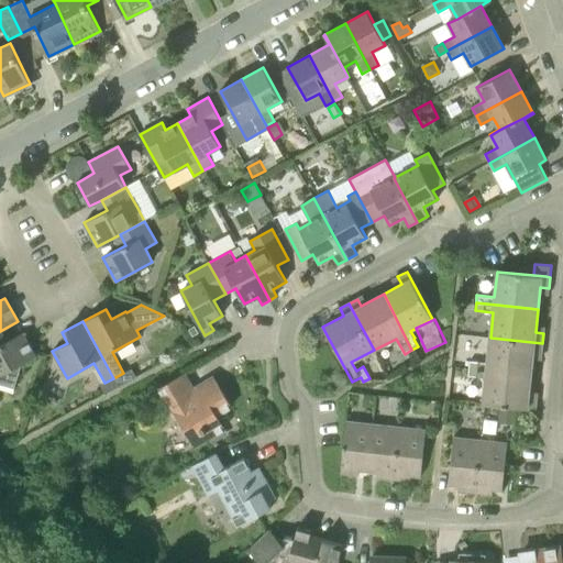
[(189,330),(194,337),(198,333),(195,327),(189,330)]
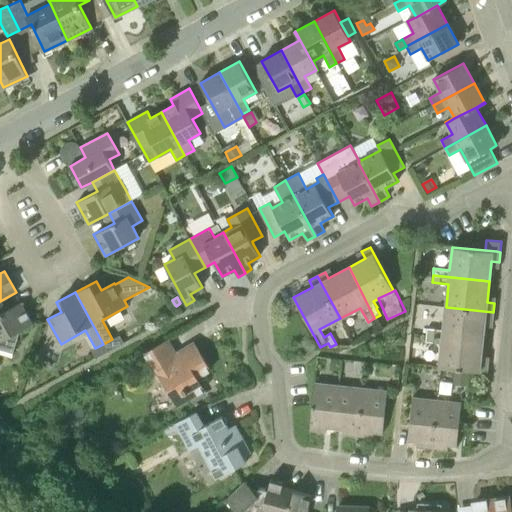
[(0,354),(11,358),(19,331),(32,324),(21,302),(0,313),(0,354)]
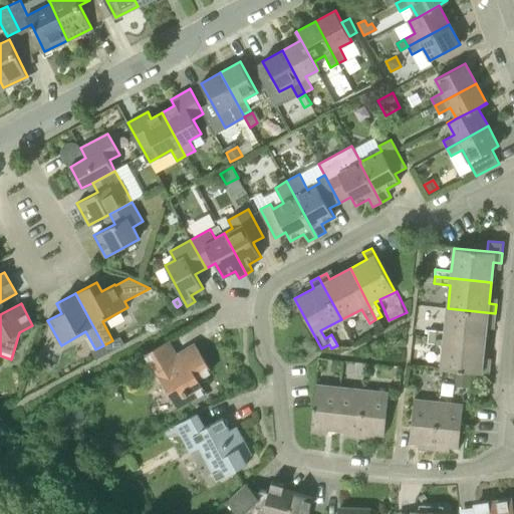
[(429,329),(429,335),(485,341),(487,321),(494,322),(495,313),(448,308),(445,330),(429,329)]
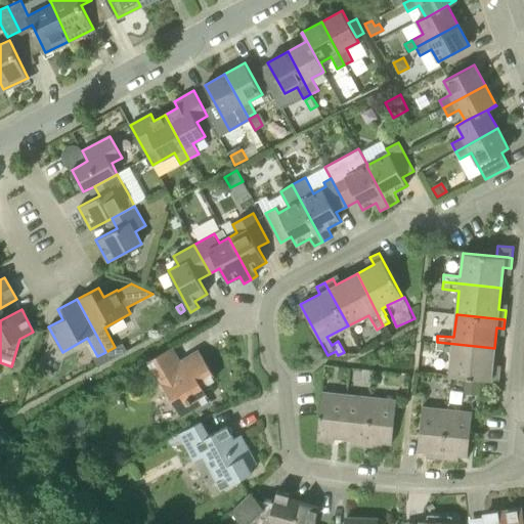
[(492,370),(493,359),(494,348),(437,342),(436,350),(452,352),(449,376),(465,378),(471,378),(477,379),(478,379),(498,381),(499,372),(492,370)]
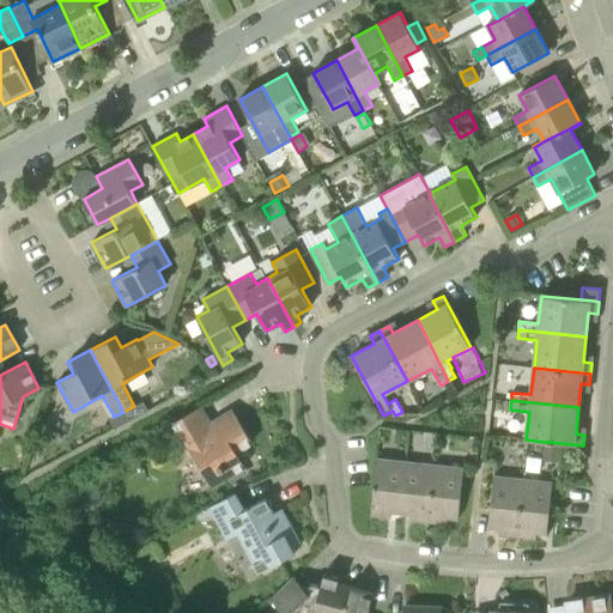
[(123,412),(128,420),(147,411),(144,402),(134,406),(123,412)]
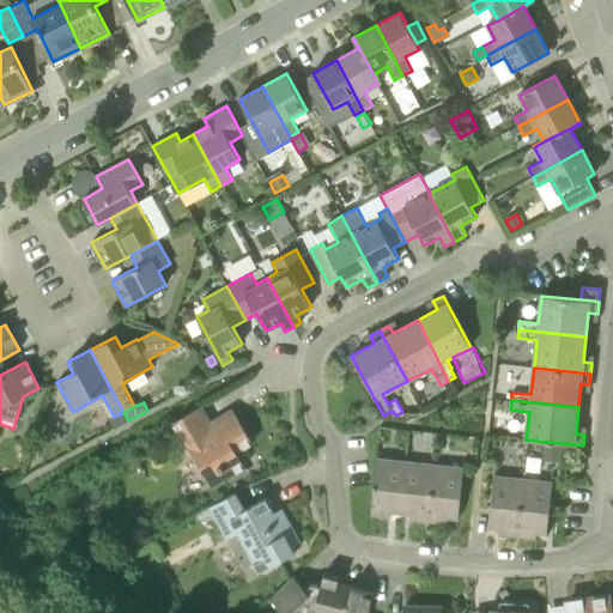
[(211,423),(201,406),(174,423),(212,486),(228,477),(246,466),(237,451),(253,442),(232,410),(211,423)]
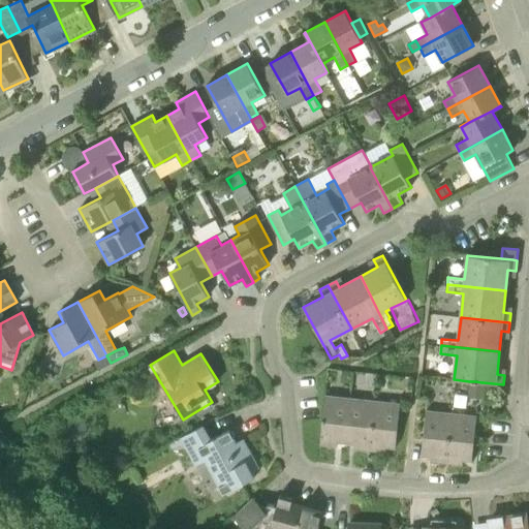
[(111,363),(106,355),(98,360),(93,363),(97,370),(111,363)]
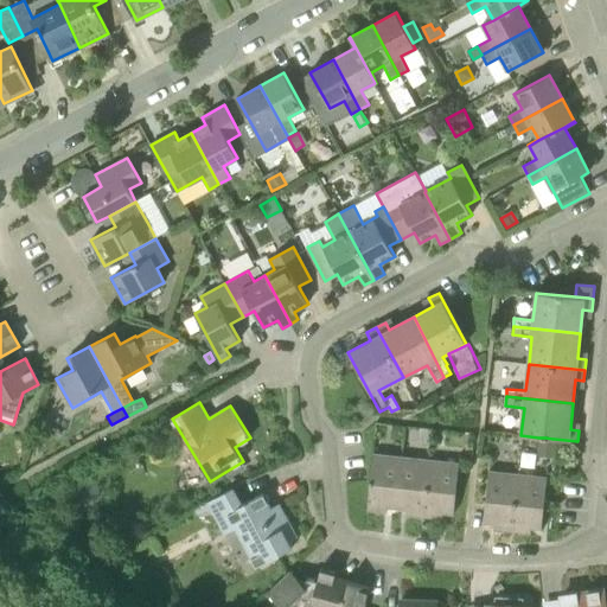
[(538,438),(537,453),(551,454),(554,439),(553,439),(545,438),(538,438)]
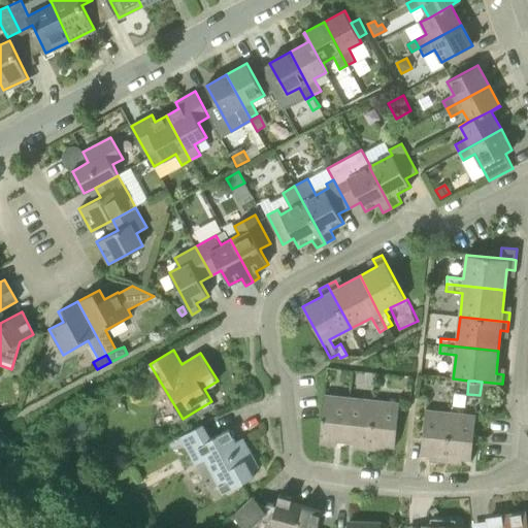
[(325,395),(319,444),(335,446),(336,440),(344,441),(349,397),(325,395)]
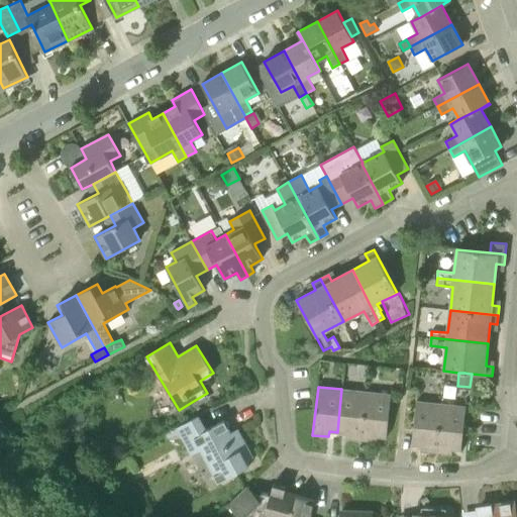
[(341,389),(337,432),(346,433),(345,438),(360,440),(366,392),(341,389)]
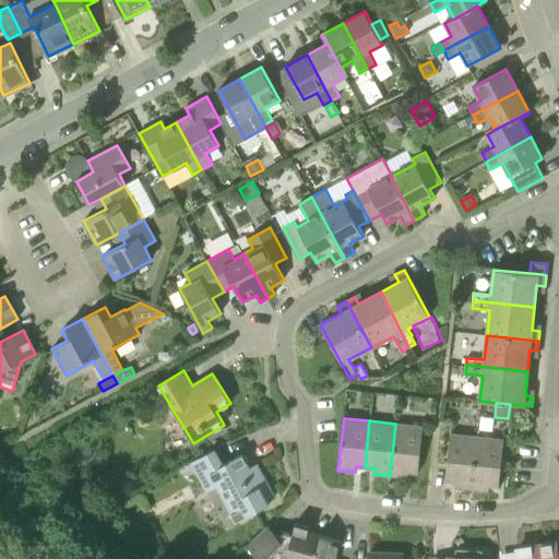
[(423,426),(395,424),(390,476),(407,478),(408,472),(418,473),(423,426)]
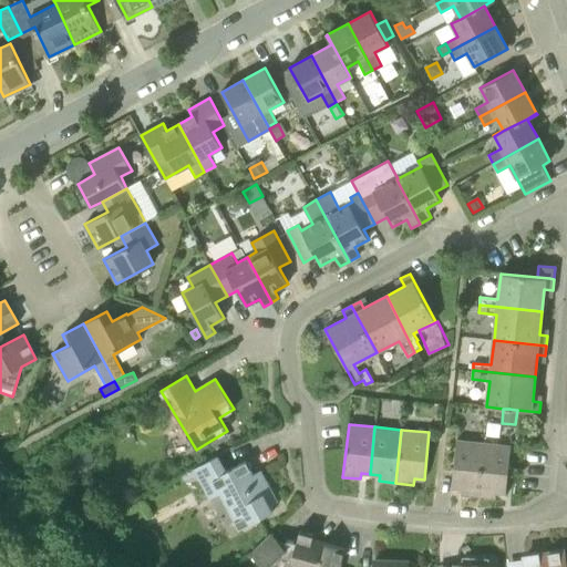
[(478,496),(484,443),(456,440),(452,487),(462,488),(461,494),(478,496)]
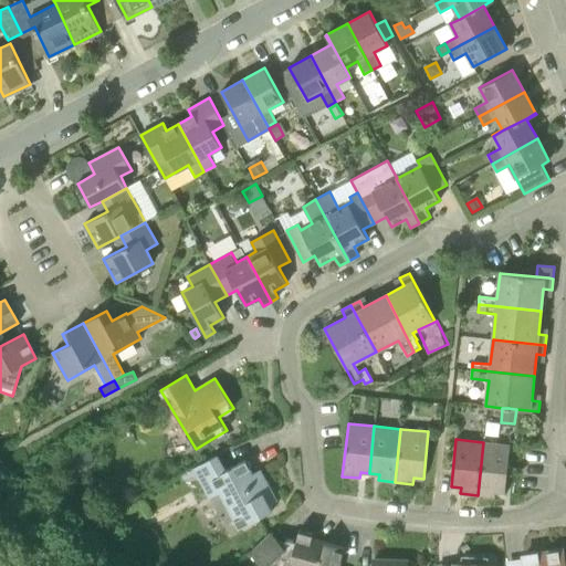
[(510,444),(483,442),(478,495),(494,496),(495,491),(505,492),(510,444)]
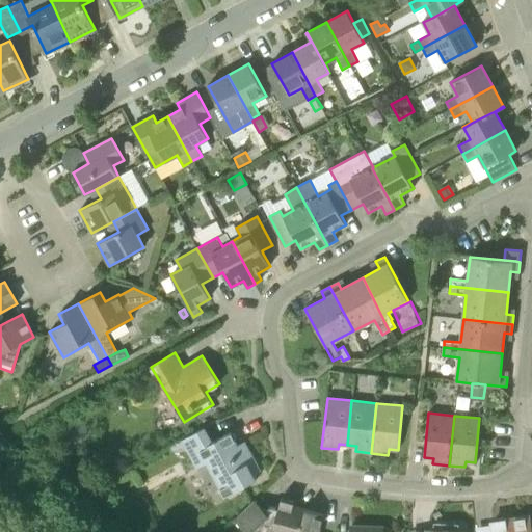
[(212,443),(204,427),(181,440),(169,446),(173,452),(184,446),(196,469),(207,463),(224,498),(256,480),(254,476),(261,472),(244,442),(238,446),(231,432),(212,443)]
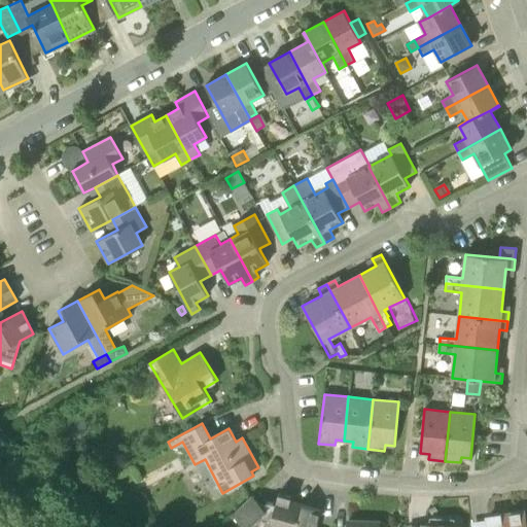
[(262,506),(252,495),(233,514),(246,526),(248,526),(260,517),(272,520),(269,526),(316,526),(321,511),(290,501),(291,497),(285,495),(284,499),(277,497),(276,503),(272,502),(269,502),(266,503),(262,506)]
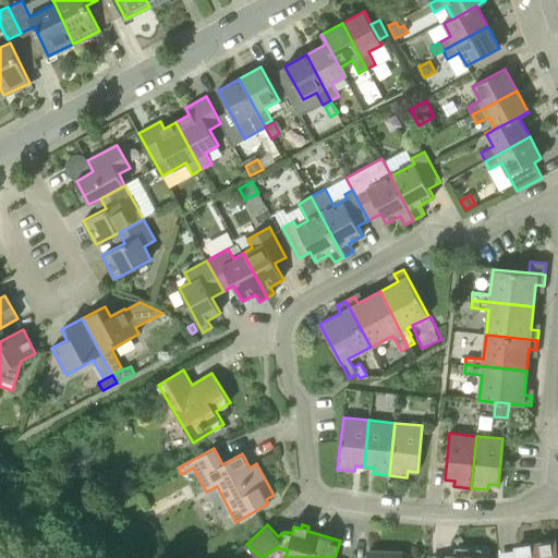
[(556,557),(555,543),(516,548),(517,557),(556,557)]
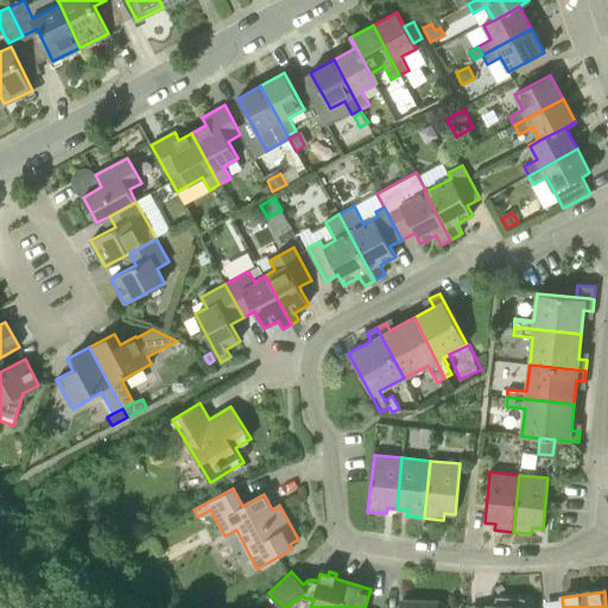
[(523,597),(511,597),(510,606),(489,605),(489,607),(529,607),(523,606),(523,597)]
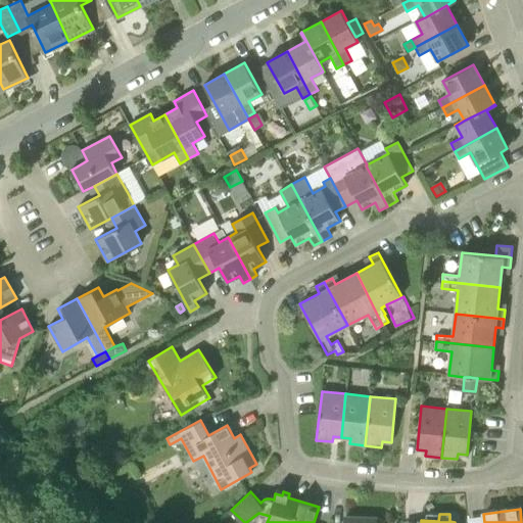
All buildings are outlined.
